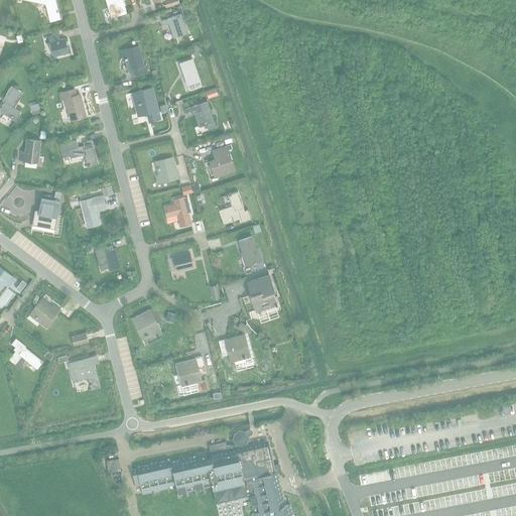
[(34,0),(46,3),(50,16),(51,21),(60,18),(54,0),(34,0)]
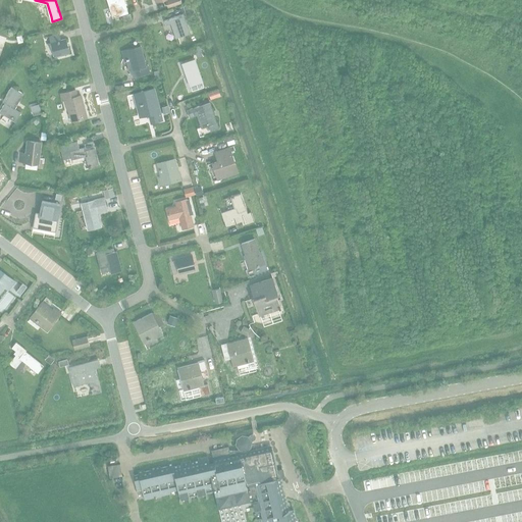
[(107,0),(113,17),(127,13),(122,0),(107,0)]
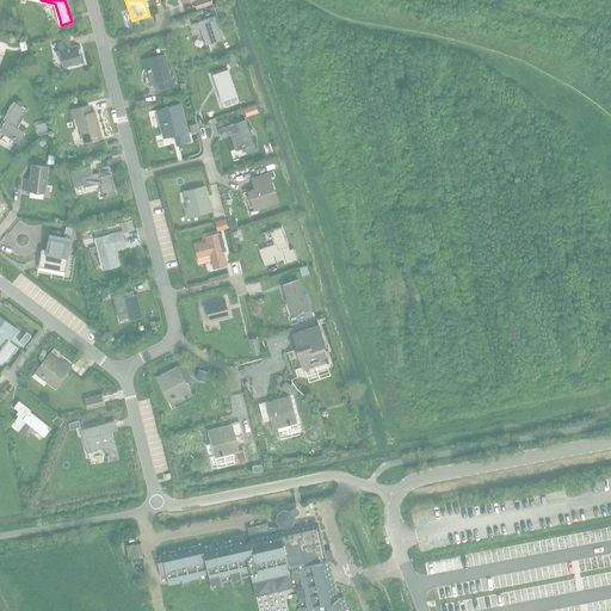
[(207,45),(223,39),(214,17),(192,24),(195,30),(201,28),(207,45)]
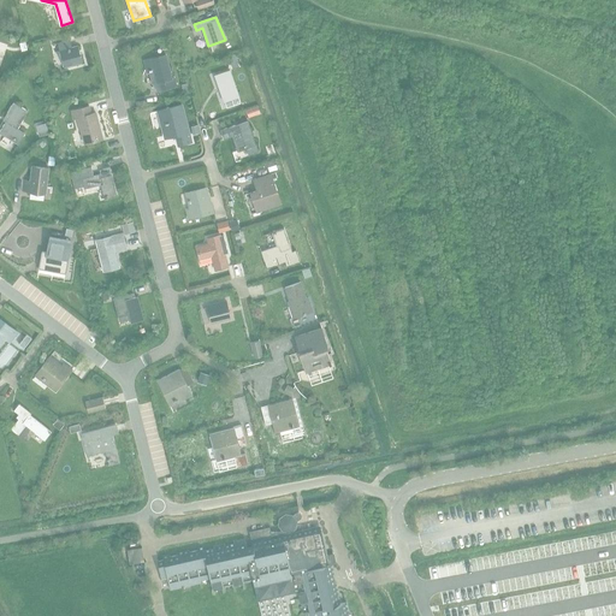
[(70,41),(58,43),(64,67),(82,63),(78,46),(71,47),(70,41)]
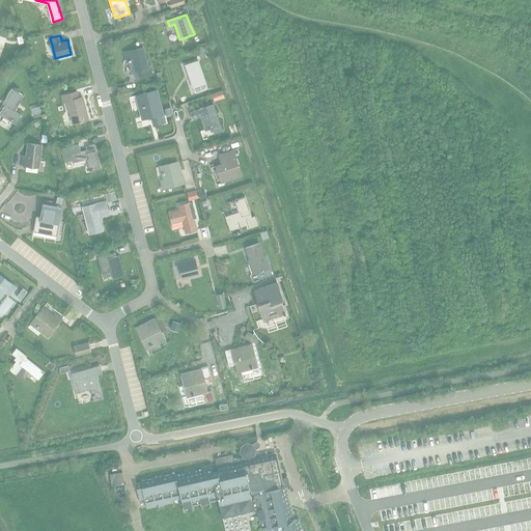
[(136,50),(123,53),(126,61),(133,59),(136,71),(138,71),(140,78),(152,74),(150,66),(148,67),(143,48),(136,50)]
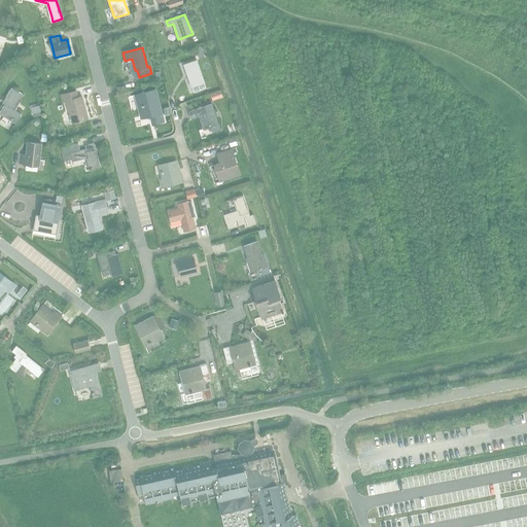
[(191,88),(204,83),(197,61),(184,65),(191,88)]
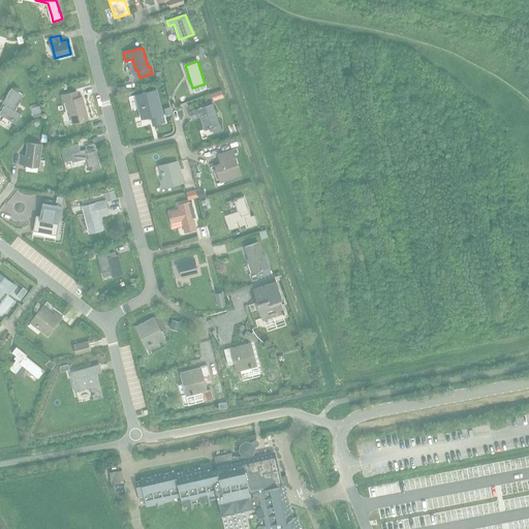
[(0,114),(17,124),(22,114),(16,111),(25,95),(11,88),(4,100),(6,102),(0,113),(0,114)]
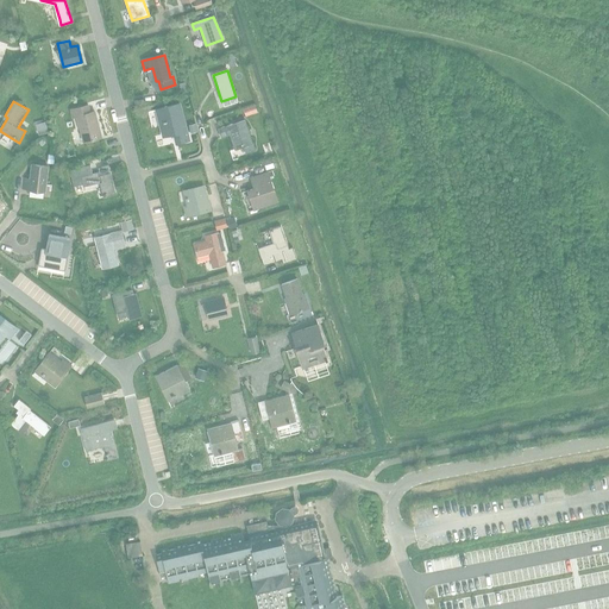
[(180,104),(157,110),(164,137),(175,133),(177,143),(181,142),(189,140),(180,104)]
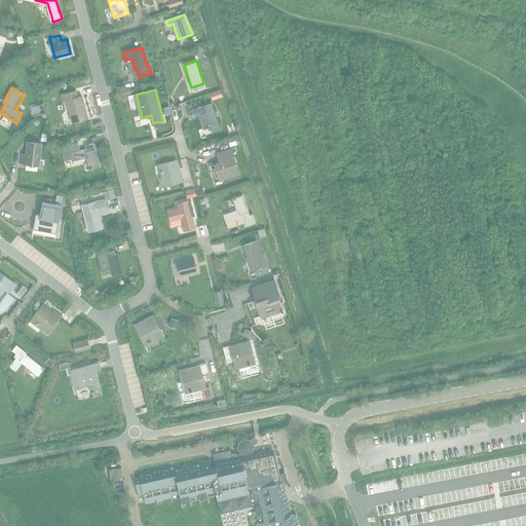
[(73,122),(88,118),(82,96),(78,98),(76,90),(62,95),(64,102),(67,101),(73,122)]
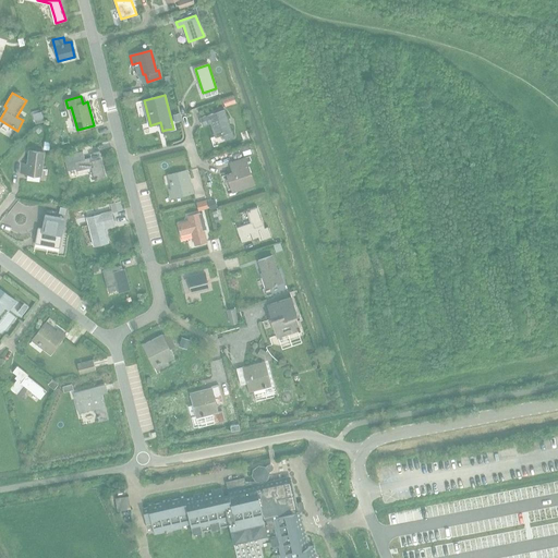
[(225,106),(234,102),(232,96),(222,99),(225,106)]
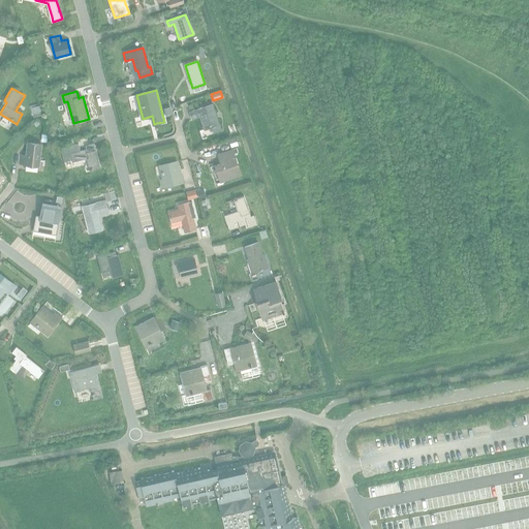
[(212,104),(189,112),(192,119),(199,117),(204,130),(212,127),(214,133),(221,130),(212,104)]
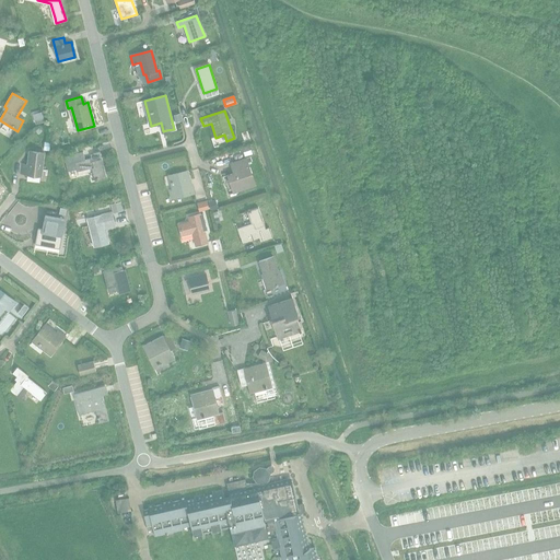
[(42,175),(44,152),(31,151),(28,164),(22,163),(21,173),(42,175)]
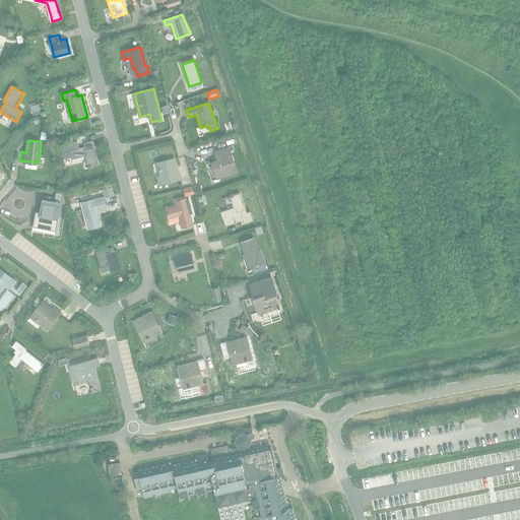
[(90,167),(99,165),(92,141),(86,143),(87,146),(69,150),(72,159),(87,155),(90,167)]
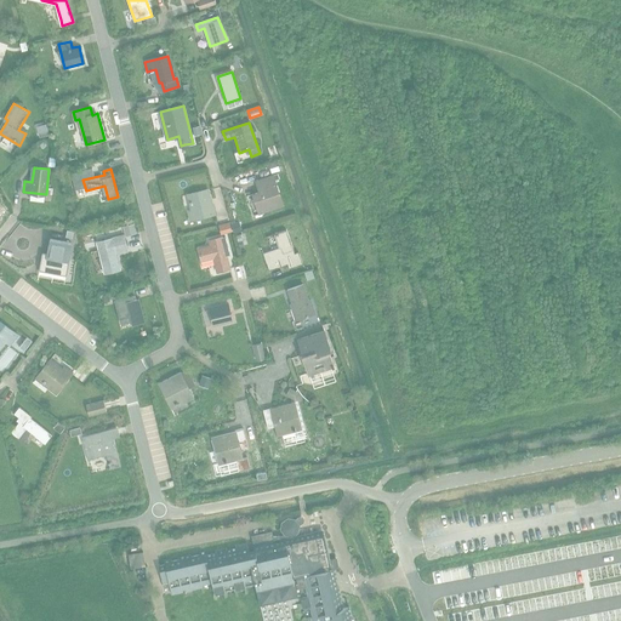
[(272,175),(256,181),(260,192),(252,194),(260,215),(283,206),(272,175)]
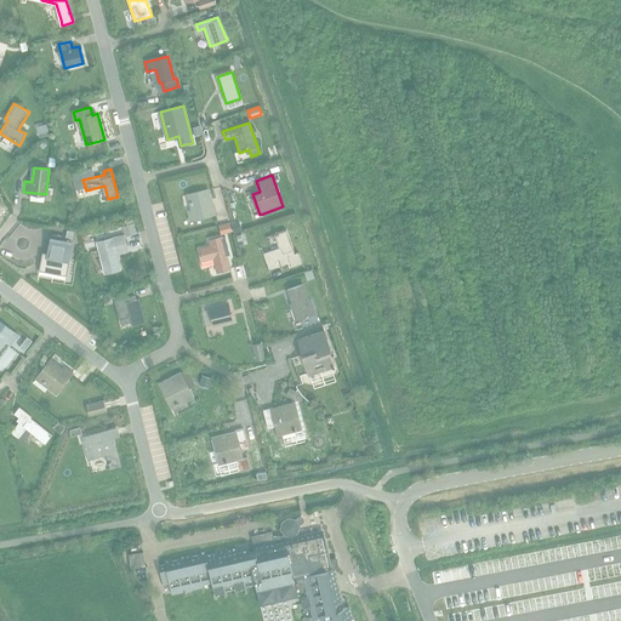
[(192,177),(177,181),(183,205),(189,205),(192,217),(214,211),(206,184),(194,187),(192,177)]
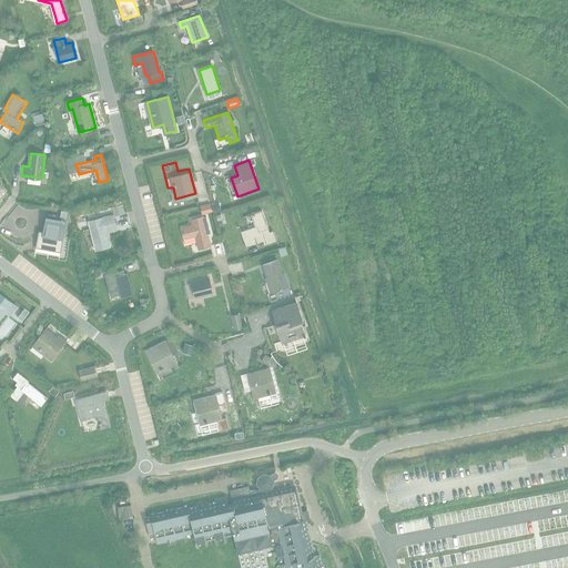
[(257,226),(241,232),(244,241),(246,247),(257,243),(255,237),(260,235),(264,245),(275,242),(271,231),(270,232),(262,211),(253,214),(257,226)]
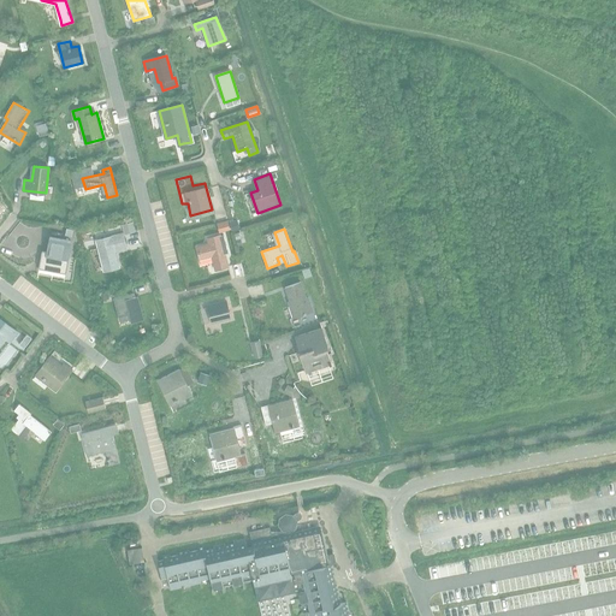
[(114,249),(126,246),(123,235),(98,241),(104,266),(118,262),(114,249)]
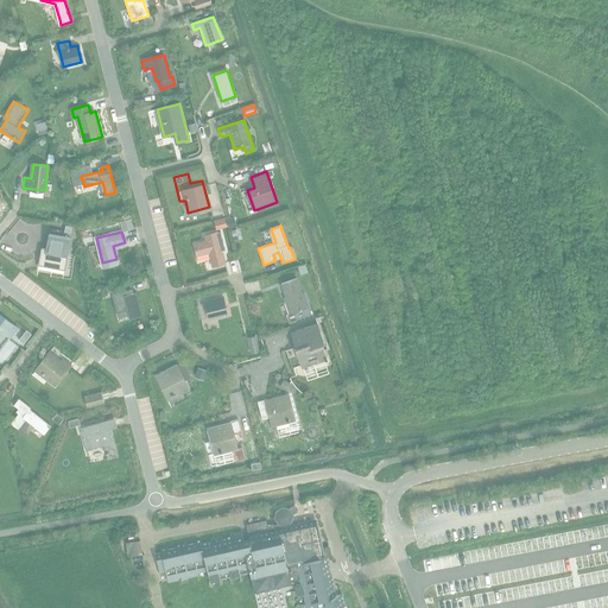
[(217,233),(206,235),(207,241),(195,244),(197,255),(209,253),(213,266),(225,264),(217,233)]
